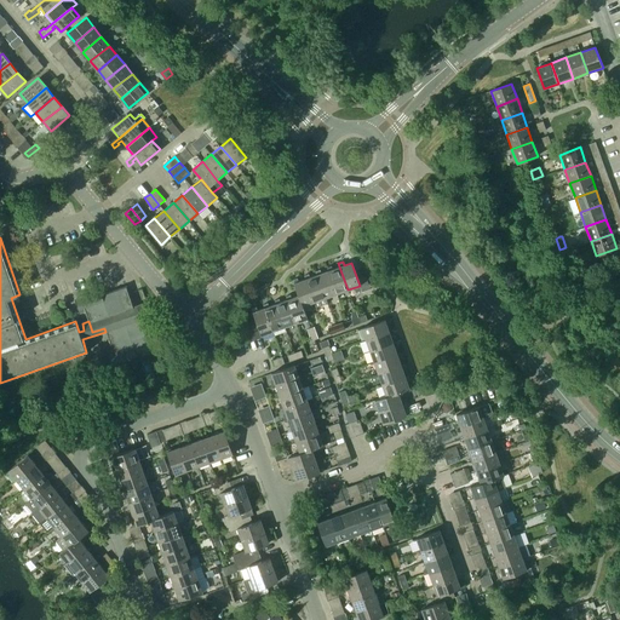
[(327,268),(328,270),(337,293),(348,290),(339,267),(332,269),(331,265),(327,268)]
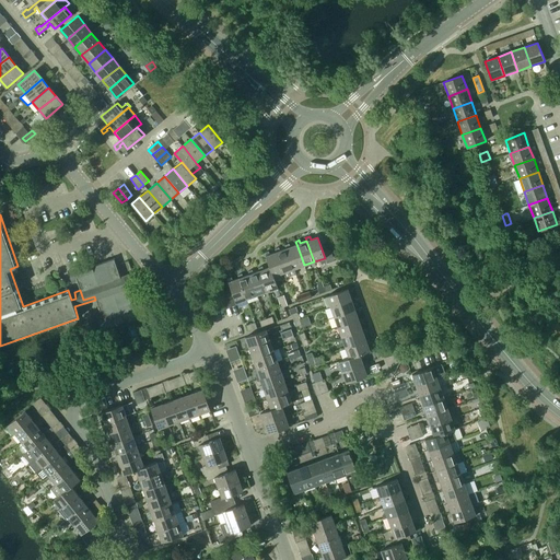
[(284,245),(287,248),(293,269),(304,265),(296,244),(290,247),(289,244),(284,245)]
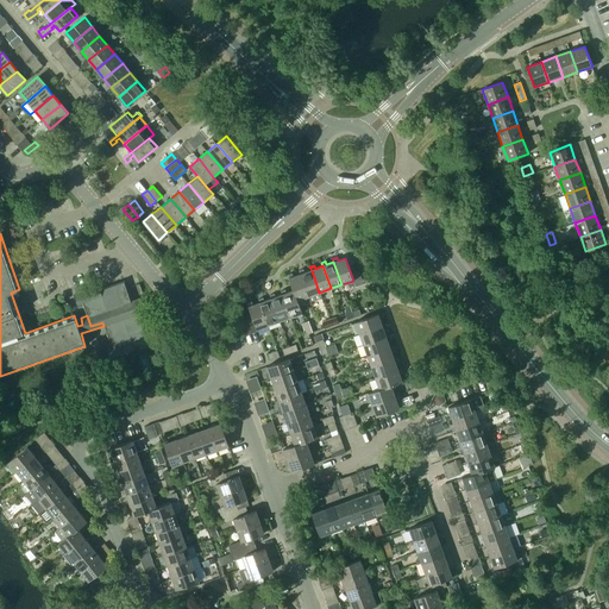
[(319,293),(312,270),(305,272),(303,269),(299,270),(300,274),(308,296),(311,302),(321,299),(319,293)]
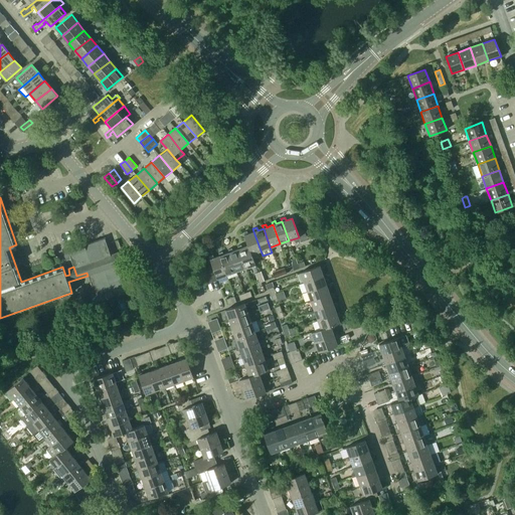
[(304,229),(298,231),(301,242),(308,240),(304,229)]
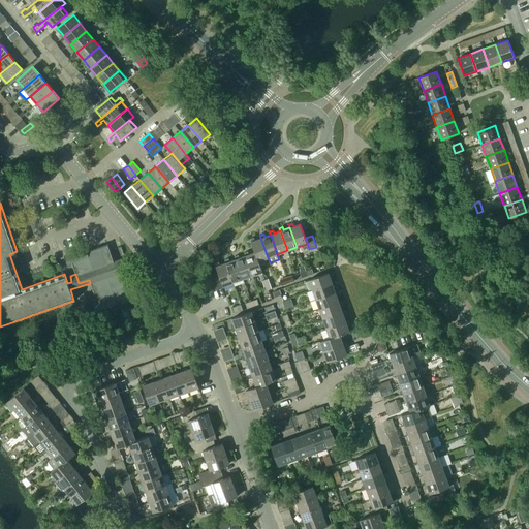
[(250,239),(254,252),(255,252),(258,261),(268,257),(260,238),(254,240),(253,237),(250,239)]
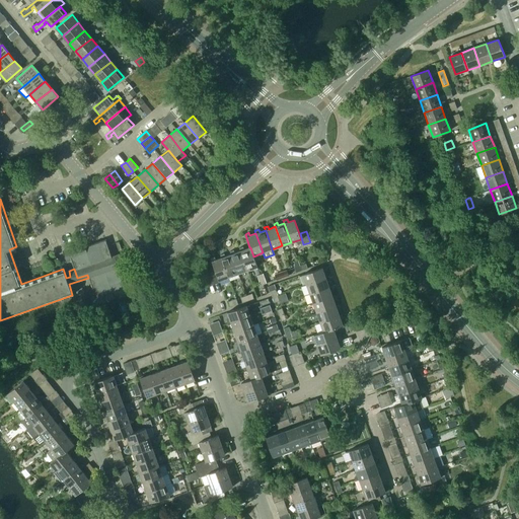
[(87,275),(88,278),(98,305),(134,293),(133,291),(135,290),(124,256),(114,260),(106,239),(67,252),(65,256),(66,261),(71,260),(74,269),(77,278),(87,275)]
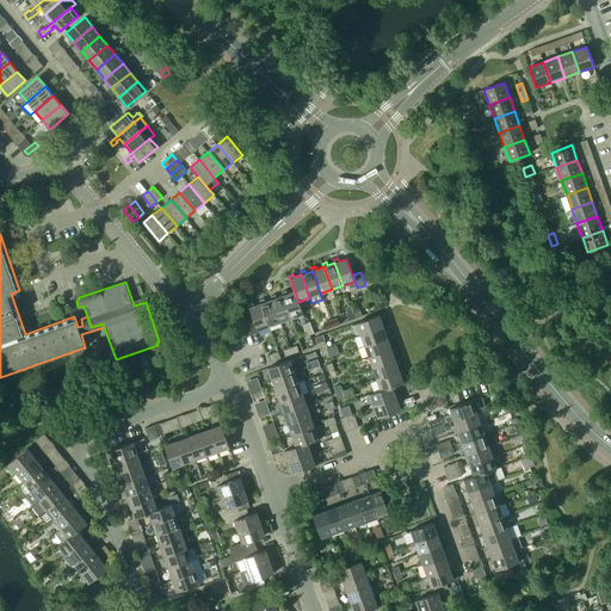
[(282,291),(283,295),(291,318),(303,314),(298,302),(295,291),(294,291),(288,294),(287,290),(282,291)]
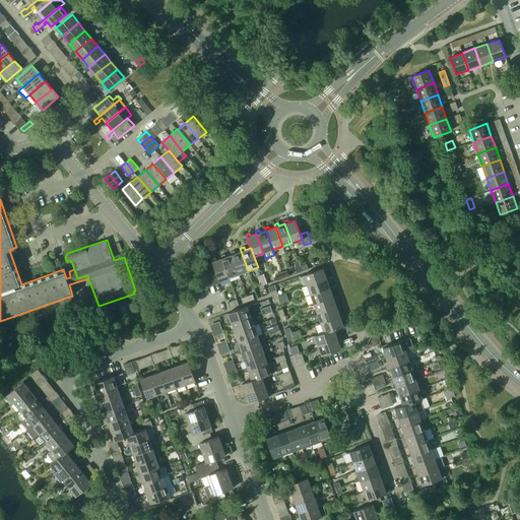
[(231,252),(232,255),(239,274),(248,270),(241,251),(235,253),(234,251),(231,252)]
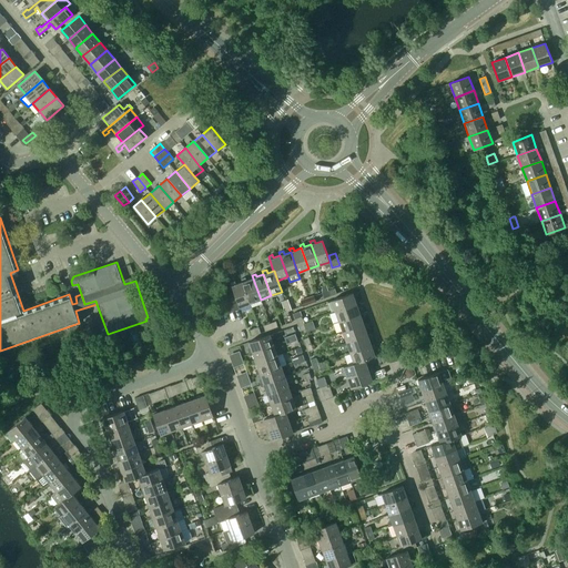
[(241,279),(242,282),(250,303),(252,307),(262,303),(261,300),(253,279),(246,281),(245,277),(241,279)]
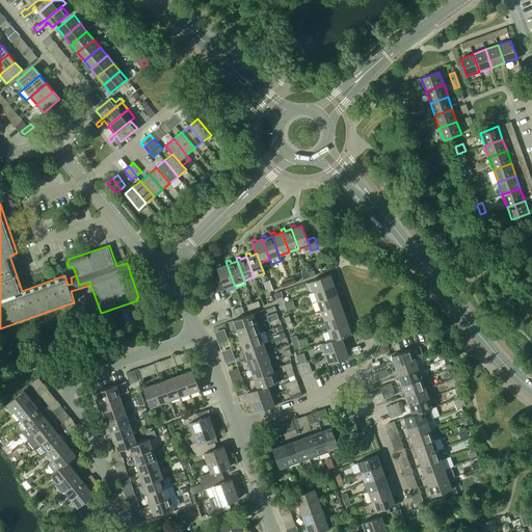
[(217,268),(220,277),(224,288),(234,284),(227,264),(220,266),(219,263),(216,265),(217,267),(217,268)]
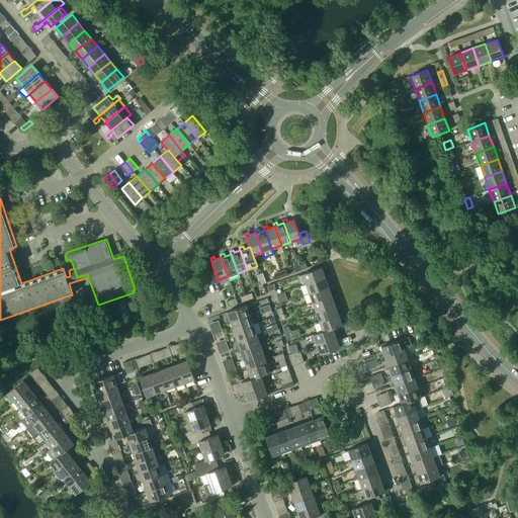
[(303,274),(306,283),(325,277),(325,276),(323,271),(326,269),(324,266),(322,267),(303,274)]
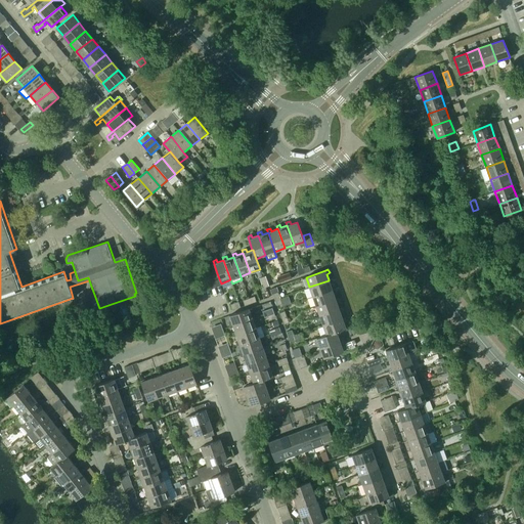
[(217,273),(212,275),(216,287),(221,285),(221,284),(217,273)]
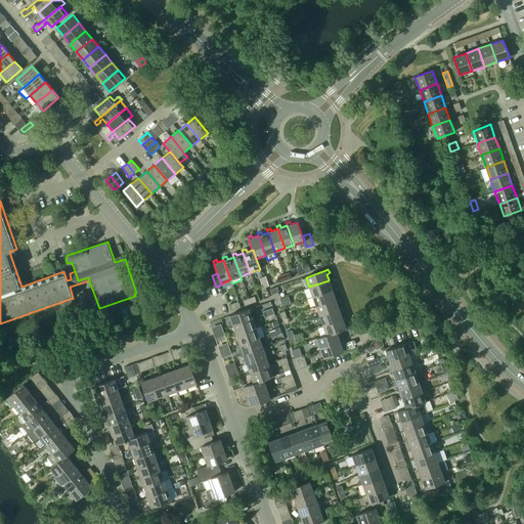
[(216,287),(212,275),(206,277),(210,290),(216,287)]
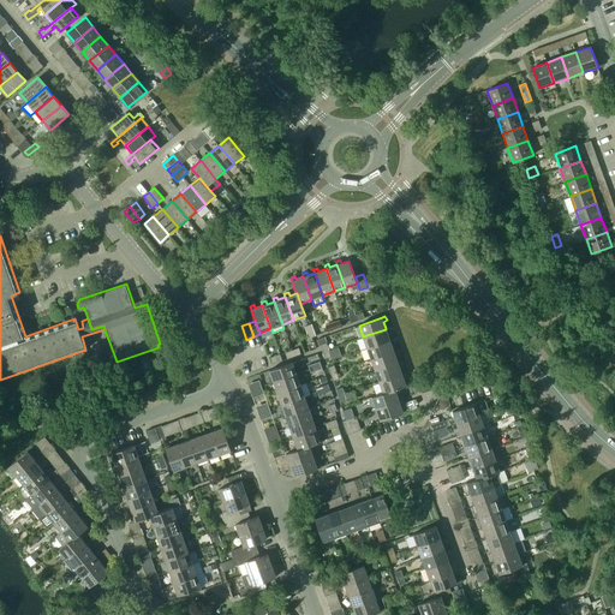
[(363,336),(366,348),(389,340),(387,333),(390,332),(389,327),(386,328),(386,329),(363,336)]
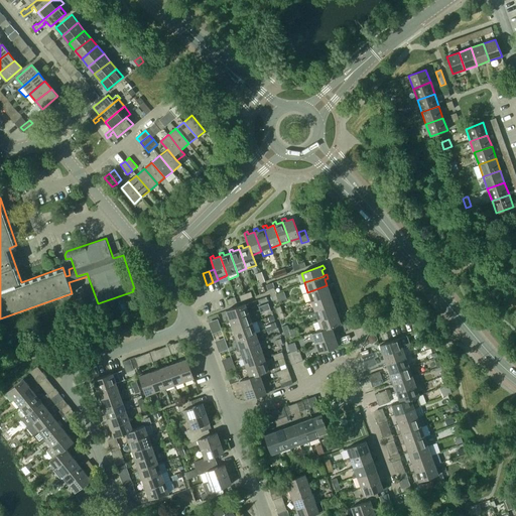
[(307,292),(311,301),(331,294),(329,288),(331,287),(330,284),(327,285),(307,292)]
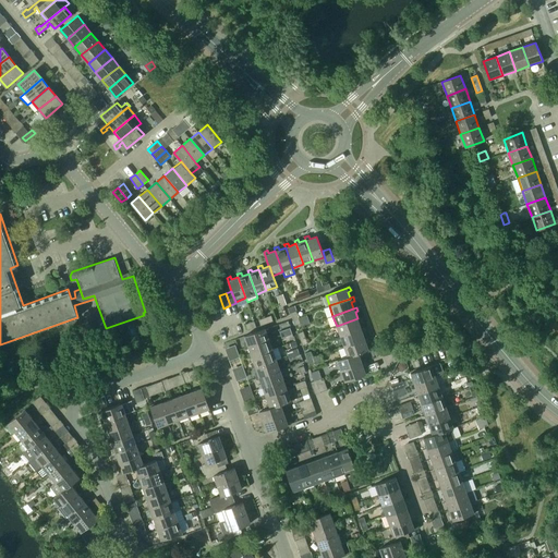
[(337,326),(340,337),(361,329),(359,323),(362,322),(361,317),(358,318),(337,326)]
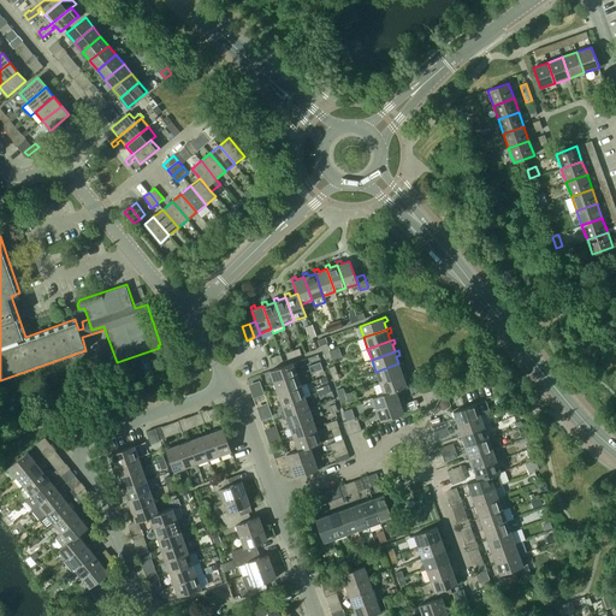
[(283,361),(280,355),(271,359),(273,365),(283,361)]
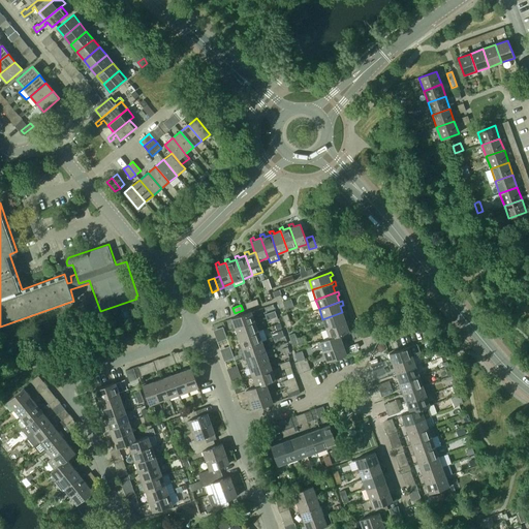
[(235,317),(231,318),(234,325),(230,327),(232,330),(235,329),(254,321),(251,311),(235,317)]
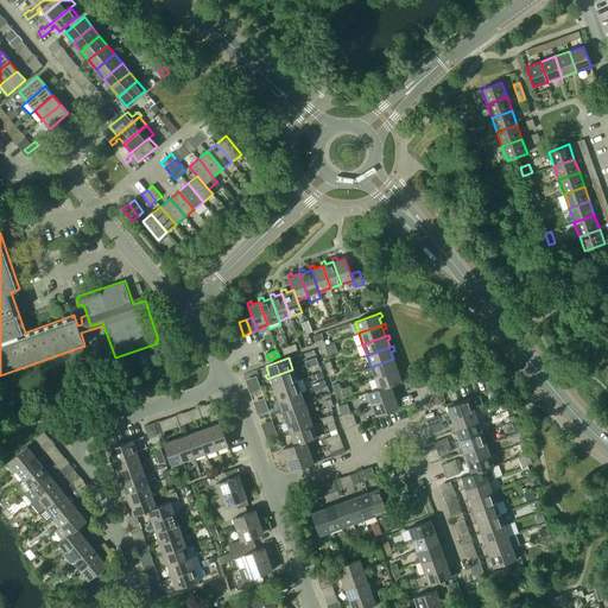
[(373,374),(374,378),(398,369),(397,369),(394,362),(398,361),(397,358),(393,359),(371,367),(365,368),(367,375),(373,374)]
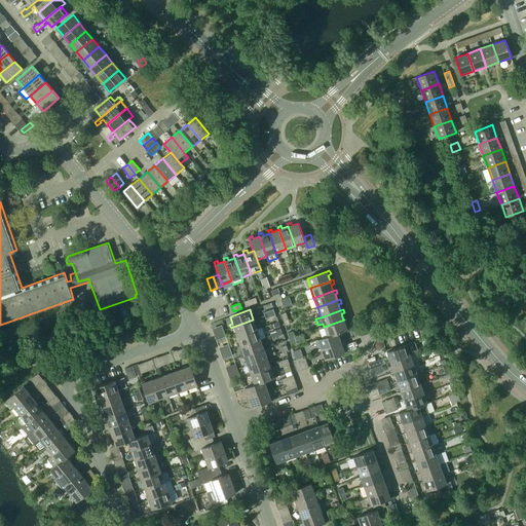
[(346,318),(343,320),(344,320),(324,327),(328,336),(340,332),(347,330),(345,323),(348,322),(346,318)]
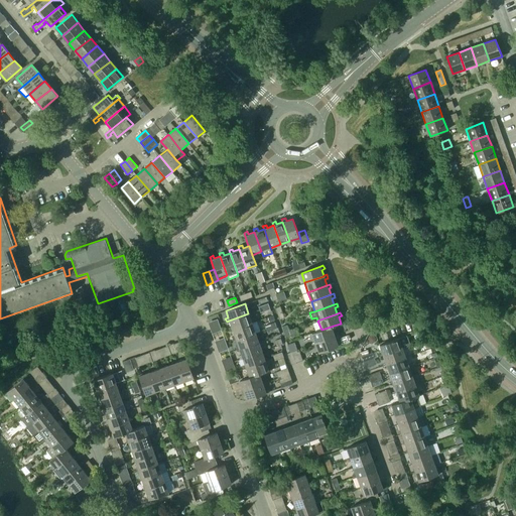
[(230,331),(233,330),(252,323),(248,313),(229,320),(231,327),(229,328),(230,331)]
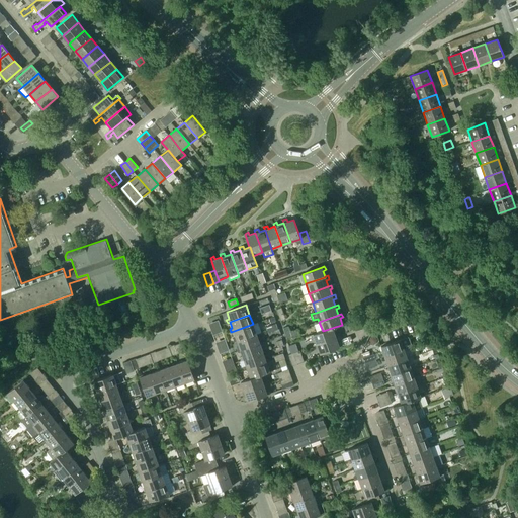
[(213,335),(223,332),(219,320),(209,324),(213,335)]
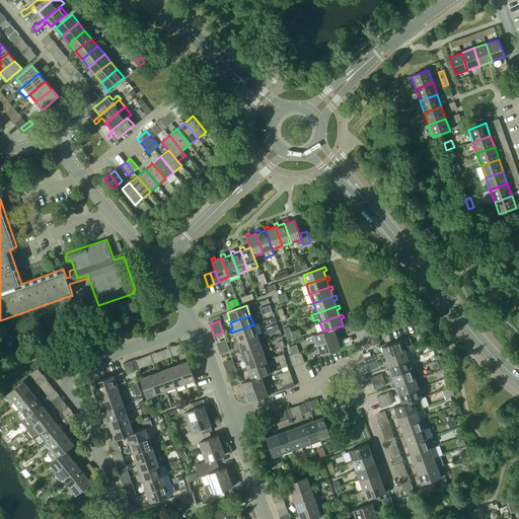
[(256,335),(253,324),(234,331),(236,338),(233,339),(234,343),(237,342),(256,335)]
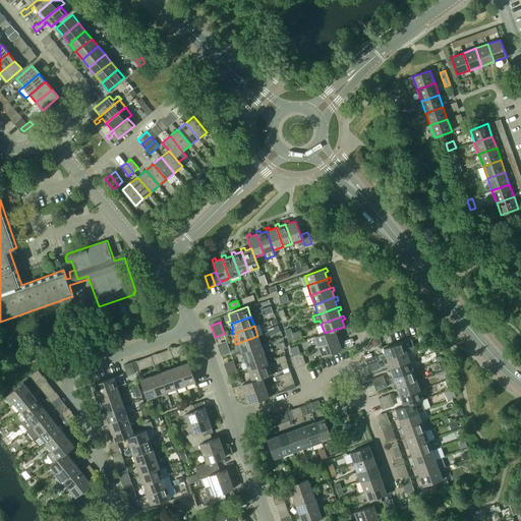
[(339,332),(337,329),(325,333),(314,337),(319,346),(338,339),(336,333),(339,332)]
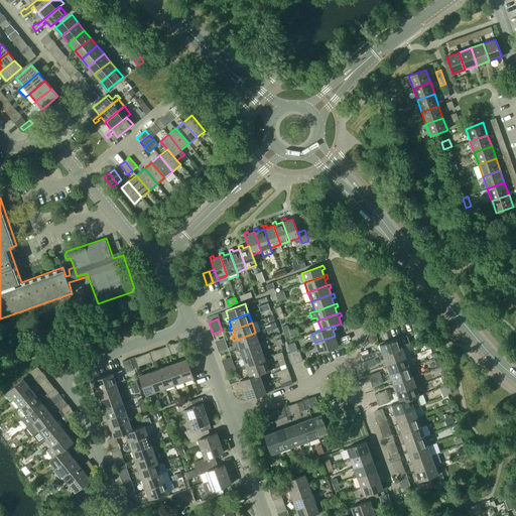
[(237,350),(239,349),(259,342),(255,333),(236,340),(238,346),(235,347),(237,350)]
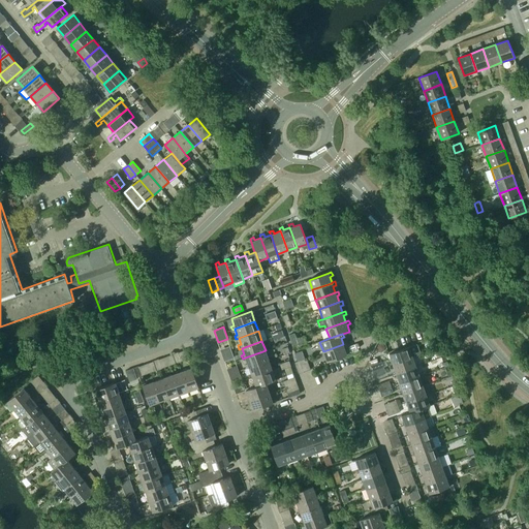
[(346,343),(343,344),(323,351),(327,362),(346,354),(344,348),(347,347),(346,343)]
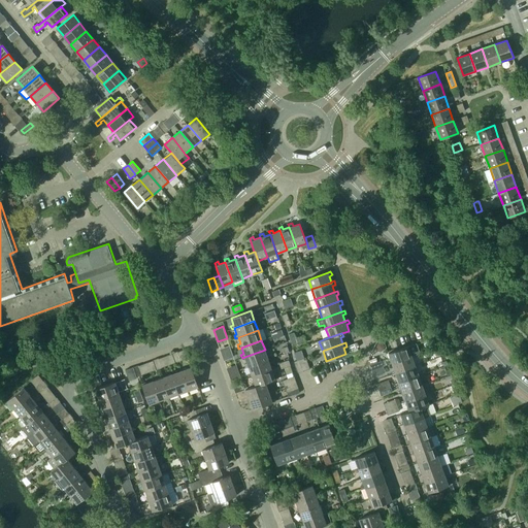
[(388,354),(392,363),(411,356),(421,353),(417,343),(408,347),(389,353),(388,354)]
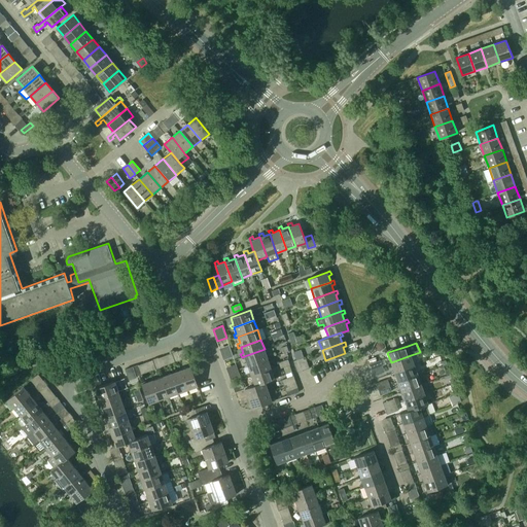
[(223,359),(224,359),(234,356),(230,345),(219,348),(223,359)]
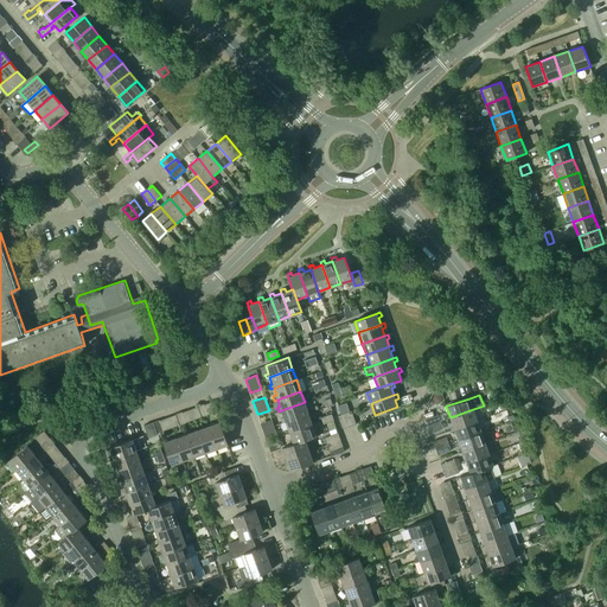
[(308,414),(305,402),(281,410),(285,417),(281,419),(282,423),(286,422),(286,421),(308,414)]
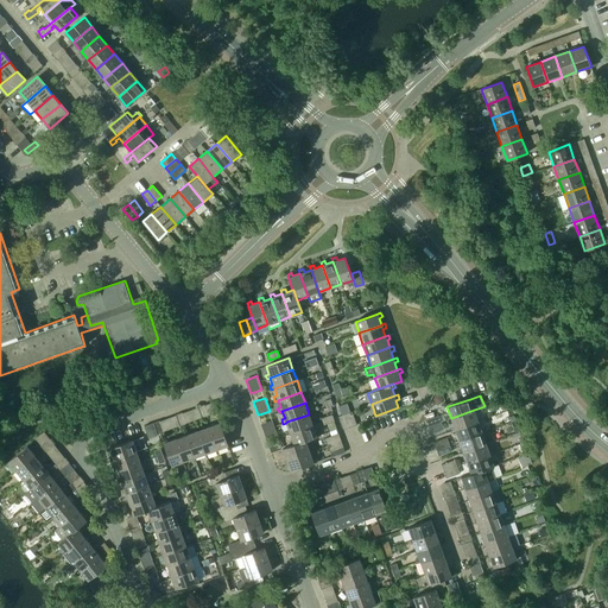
[(208,416),(204,405),(204,404),(197,406),(202,418),(208,416)]
